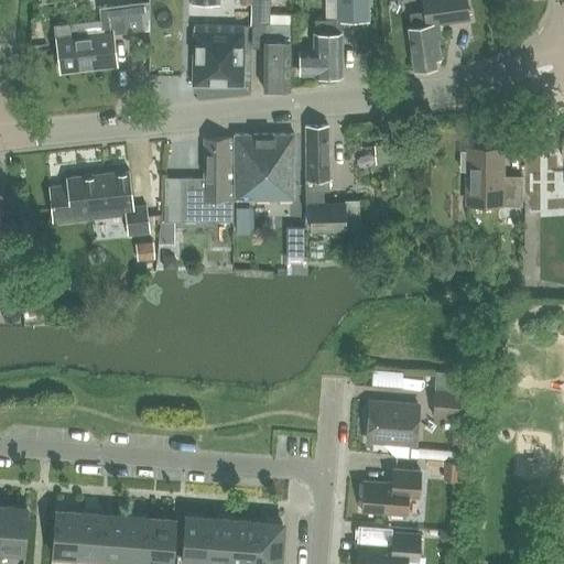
[(248,24),(247,0),(236,0),(237,24),(248,24)]
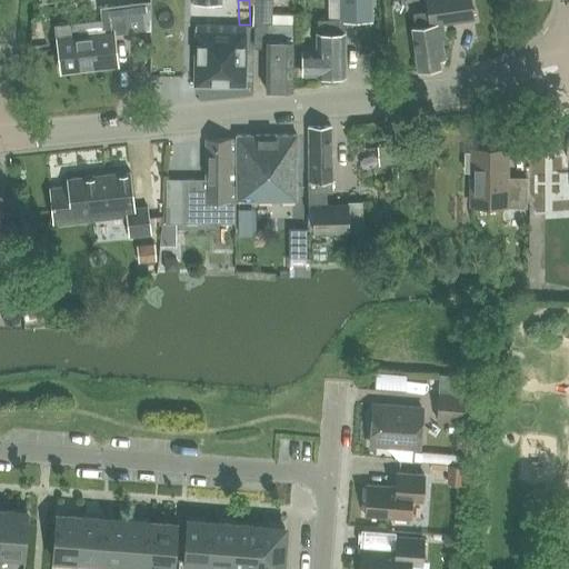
[(339,0),(340,20),(343,20),(372,20),(371,0),(339,0)]
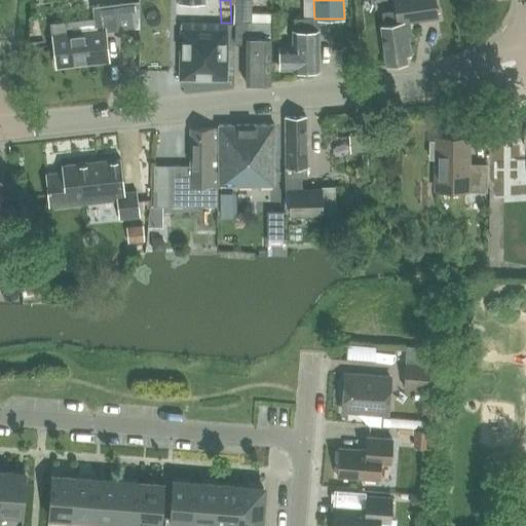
[(405,59),(405,58),(410,57),(407,36),(411,36),(409,23),(437,17),(435,0),(393,0),(396,11),(382,12),(384,25),(381,26),(386,62),(387,62),(389,64),(403,62),(404,59),(405,59)]
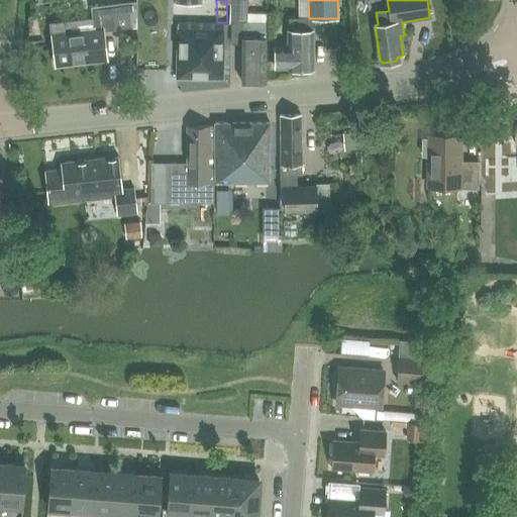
[(92,18),(50,23),(56,66),(107,60),(104,30),(133,27),(130,2),(91,6),(92,18)]
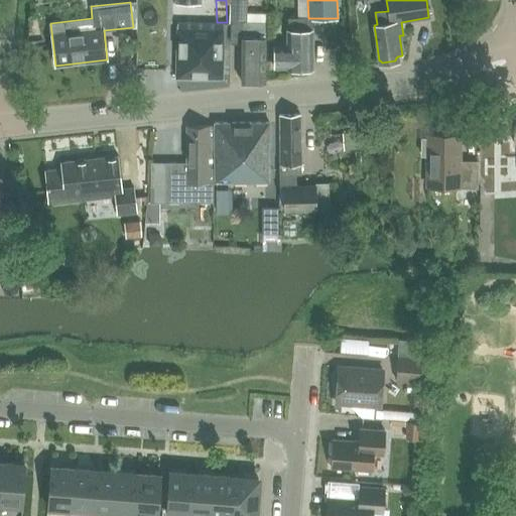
[(286,45),(274,45),(274,68),(287,68),(287,69),(290,69),(293,73),(303,73),(305,69),(312,69),(312,50),(312,35),(312,30),(311,30),(311,18),(308,18),(297,18),(288,18),(289,31),(286,31),(286,45)]
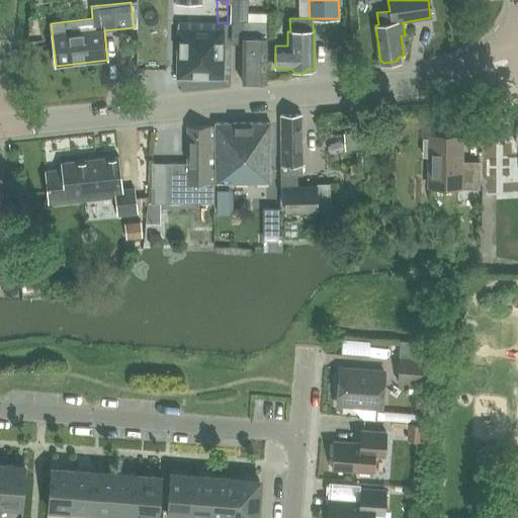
[(244,47),(242,82),(265,83),(265,23),(244,22),(244,47)]
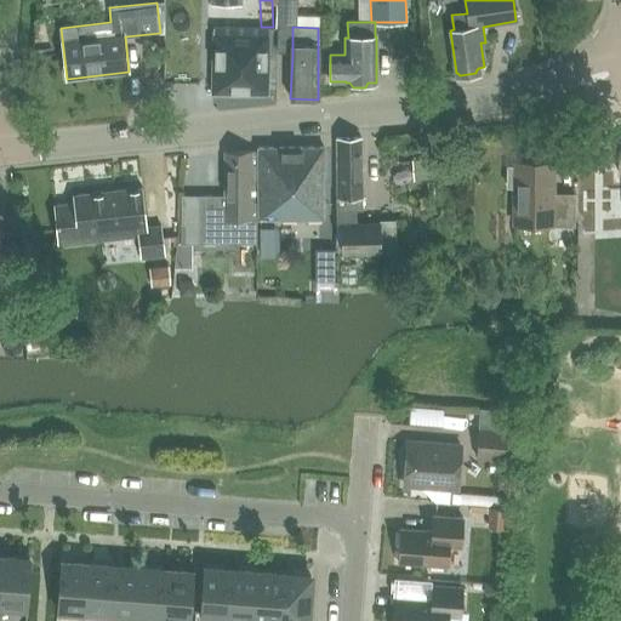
[(212,96),(267,97),(268,32),(214,30),(212,96)]
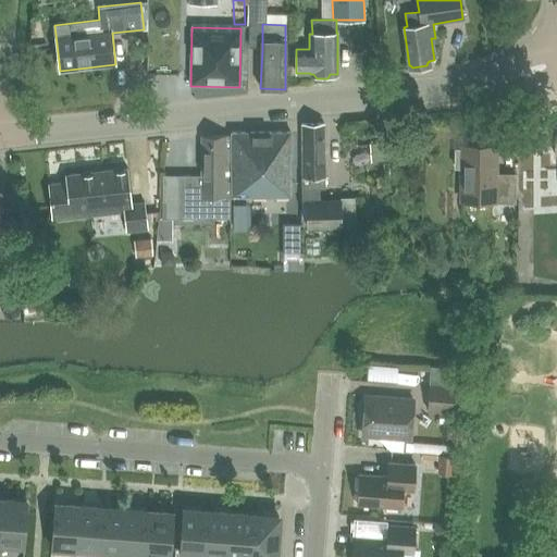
[(118,35),(120,53),(131,52),(128,34),(118,35)]
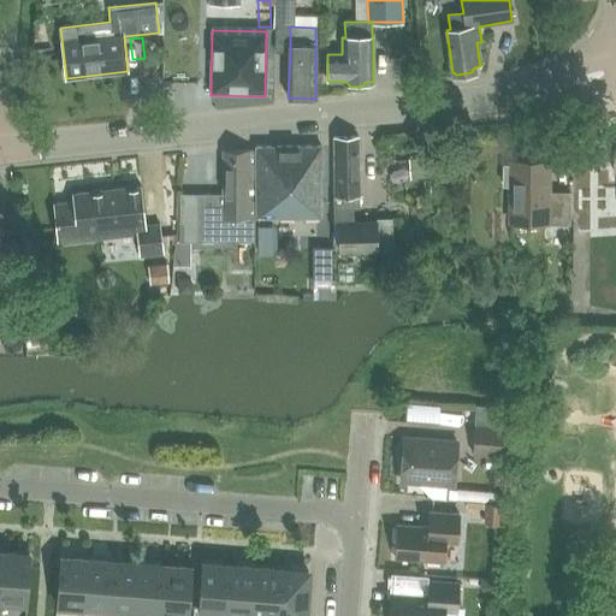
[(335,196),(333,196),(333,224),(338,224),(354,224),(354,196),(357,196),(357,137),(333,137),(335,196)]
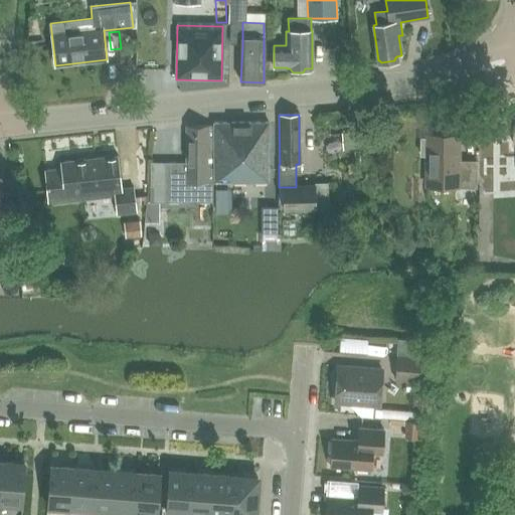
[(213,123),(214,182),(266,181),(266,142),(268,142),(268,123),(213,123)]
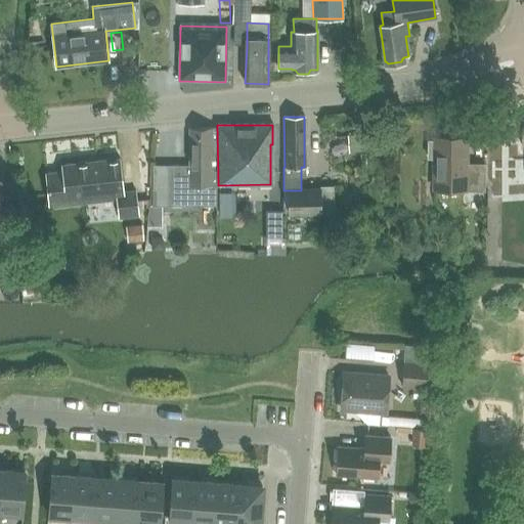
[(189,165),(167,165),(167,205),(215,206),(215,129),(189,129),(189,132),(189,165)]
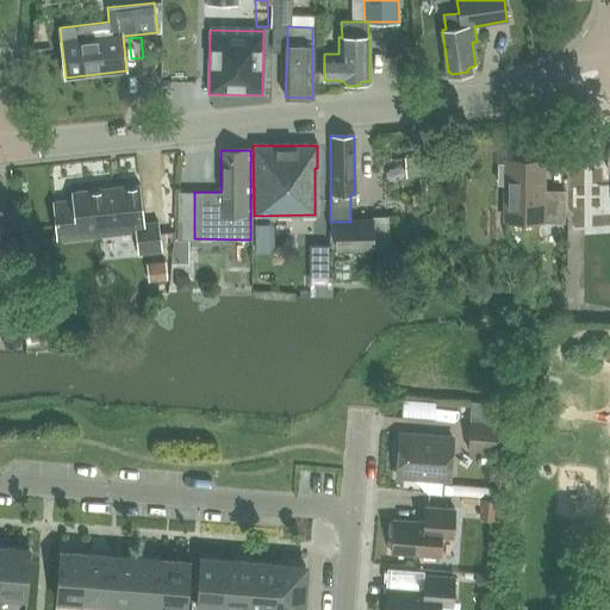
[(504,163),(497,163),(497,185),(504,185),(504,224),(548,223),(565,223),(565,192),(548,192),(543,192),(543,161),(504,161),(504,163)]
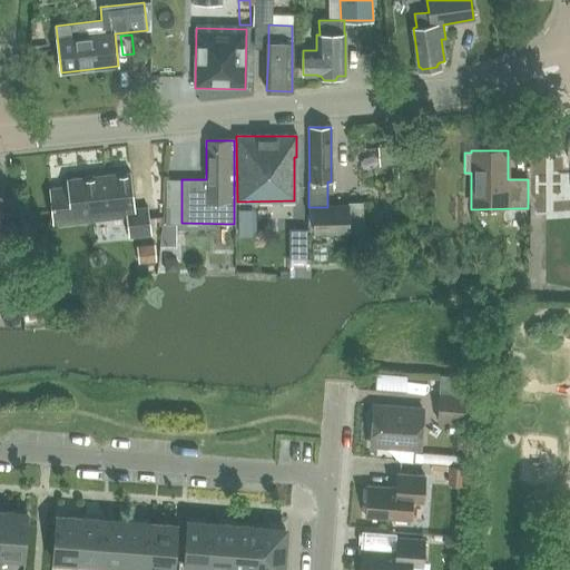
[(68,186),(50,188),(53,224),(128,216),(130,237),(150,235),(148,207),(134,208),(130,172),(68,178),(68,186)]
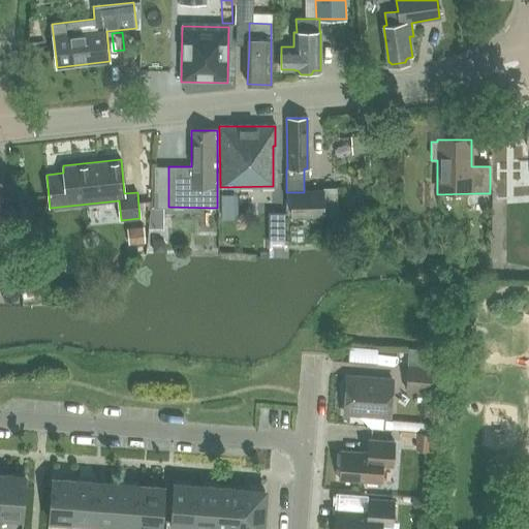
[(304,192),(290,192),(291,217),(322,216),(322,191),(304,192)]
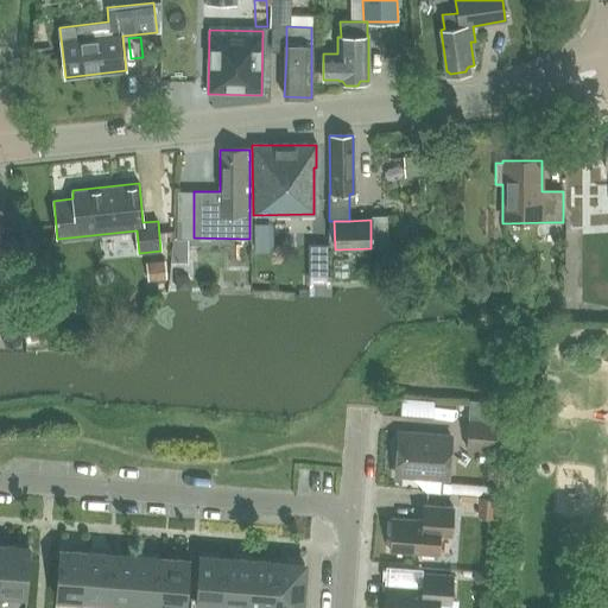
[(328,274),(328,255),(328,244),(309,242),(308,274),(328,274)]
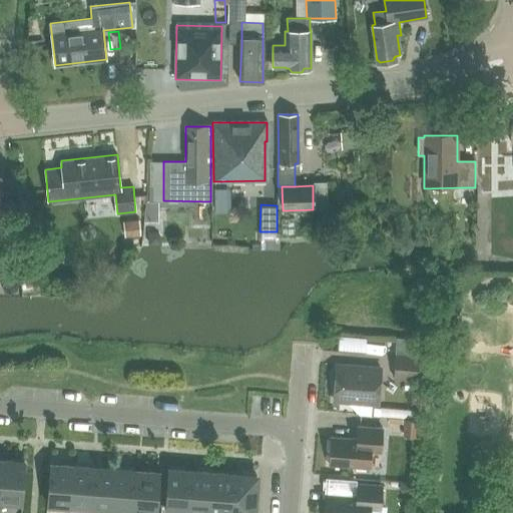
[(122,221),(124,235),(140,233),(139,219),(122,221)]
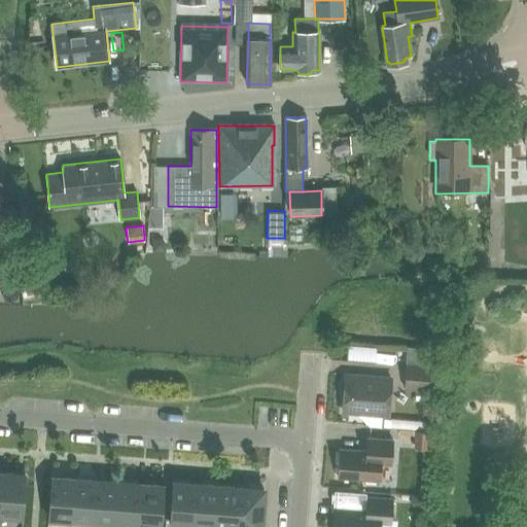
[(408,363),(406,388),(432,390),(435,349),(408,347),(407,363),(408,363)]
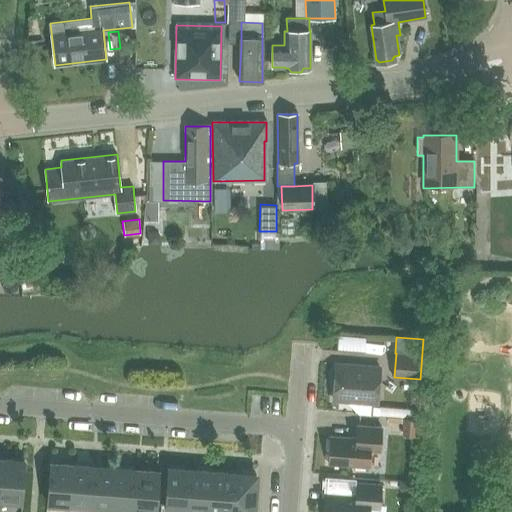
[(333,383),(335,386),(334,400),(378,404),(381,368),(337,364),(336,369),(334,371),(333,383)]
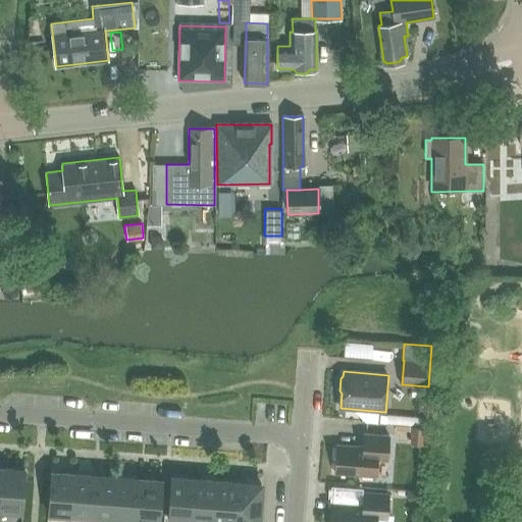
[(410,429),(410,415),(389,415),(390,429),(410,429)]
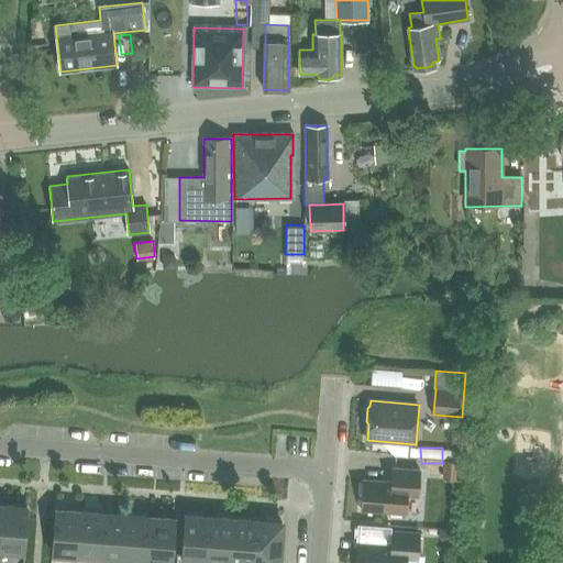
[(456,478),(459,461),(445,460),(444,477),(456,478)]
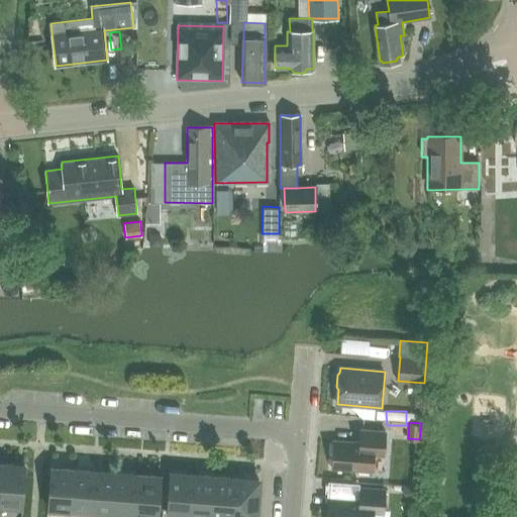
[(332,469),(373,472),(374,455),(384,455),(386,431),(362,429),(360,442),(334,440),(332,469)]
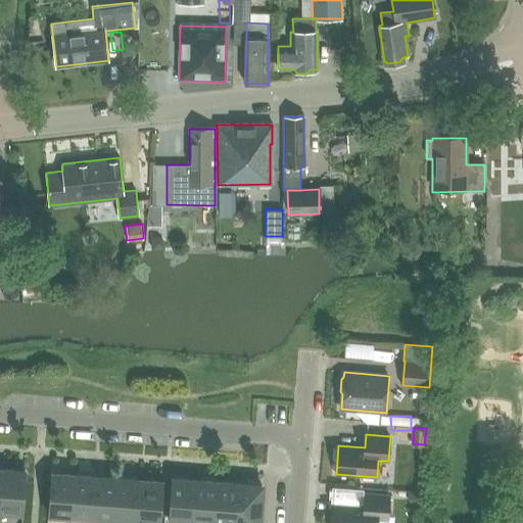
[(3,470),(0,510),(22,513),(26,472),(3,470)]
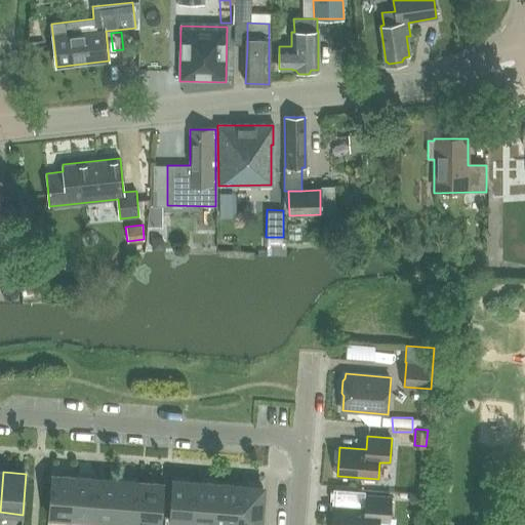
[(48,517),(71,518),(74,477),(51,476),(48,517)]
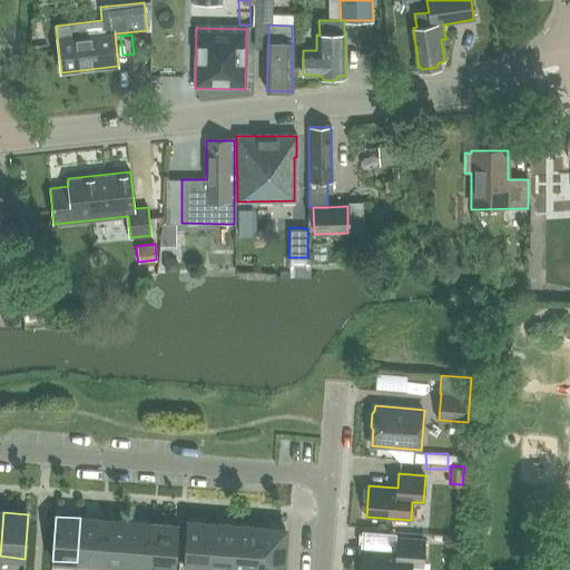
[(80,518),(77,562),(101,564),(105,520),(80,518)]
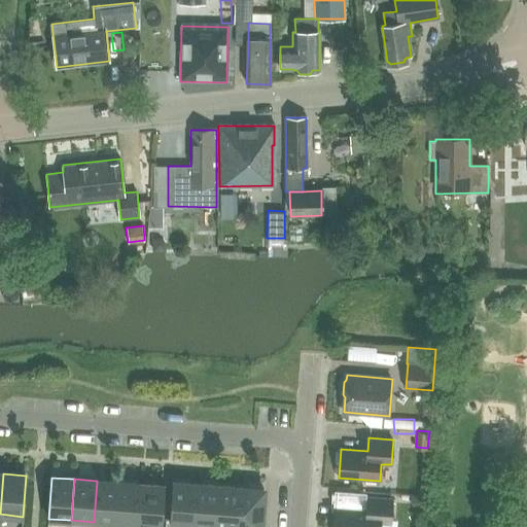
[(97,481),(94,522),(116,524),(119,483),(97,481)]
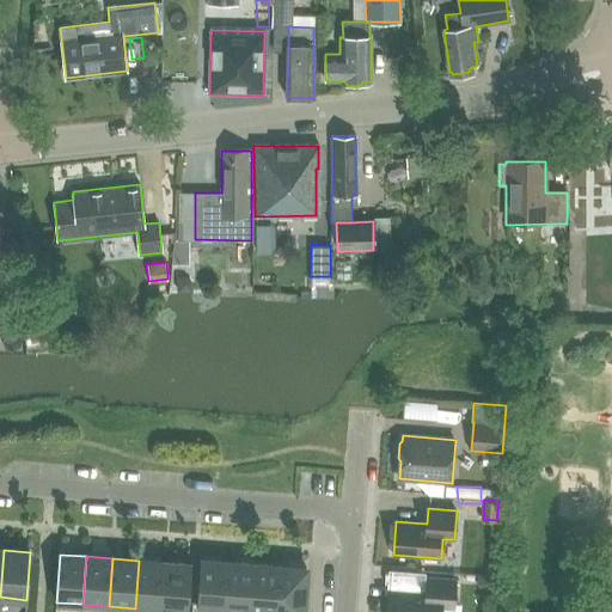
[(139,561),(135,609),(160,610),(164,562),(139,561)]
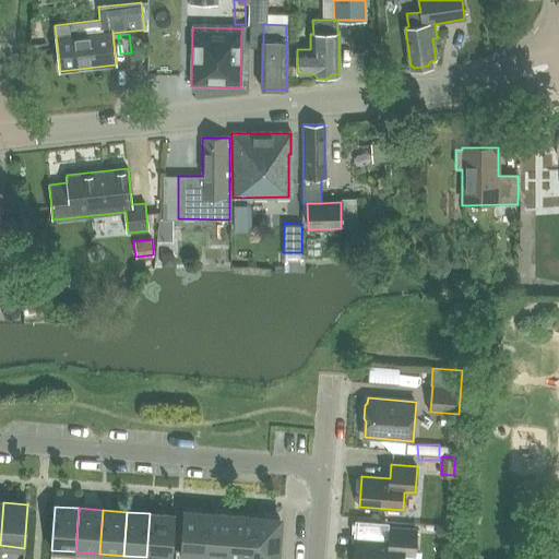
[(180,556),(205,557),(209,514),(183,512),(180,556)]
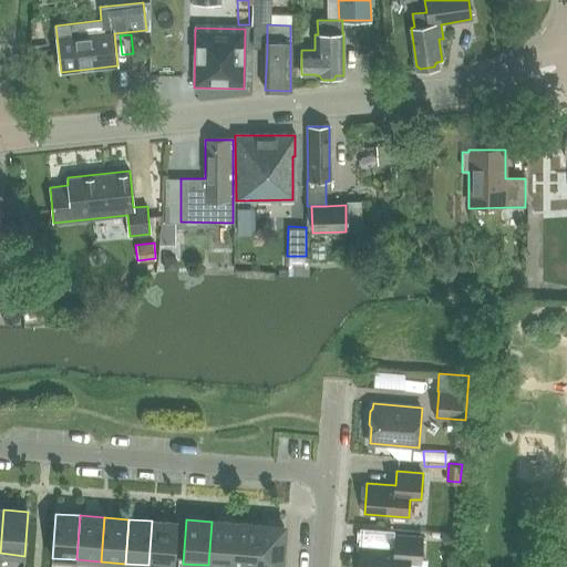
[(152,521),(148,565),(174,566),(177,523),(152,521)]
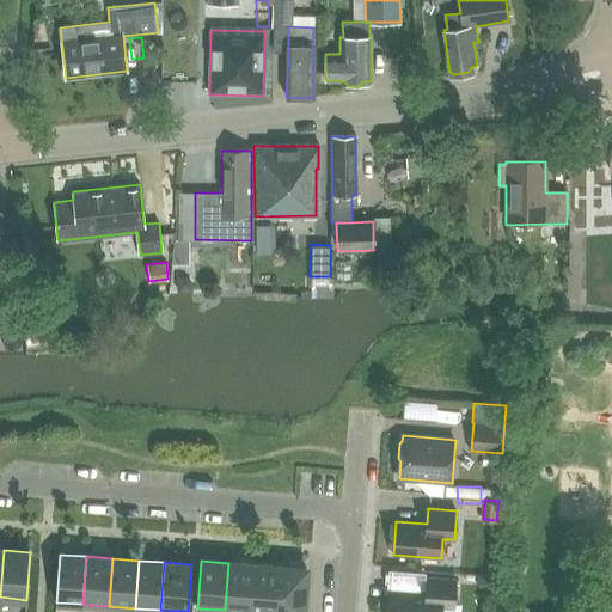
[(228,563),(225,610),(249,611),(250,611),(254,564),(228,563)]
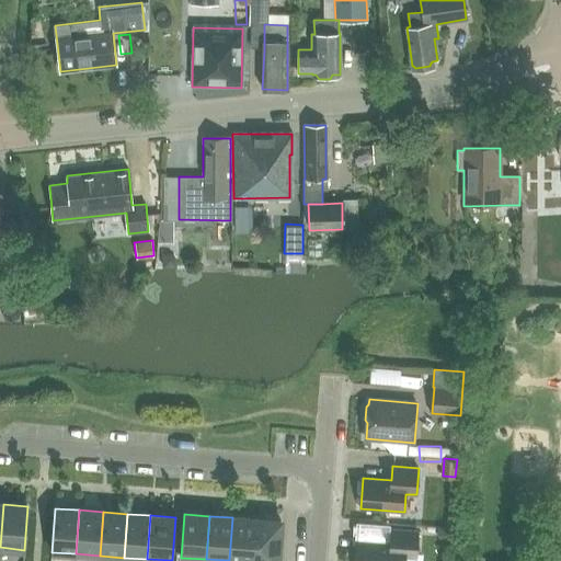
[(232,517),(229,560),(253,560),(256,519),(232,517)]
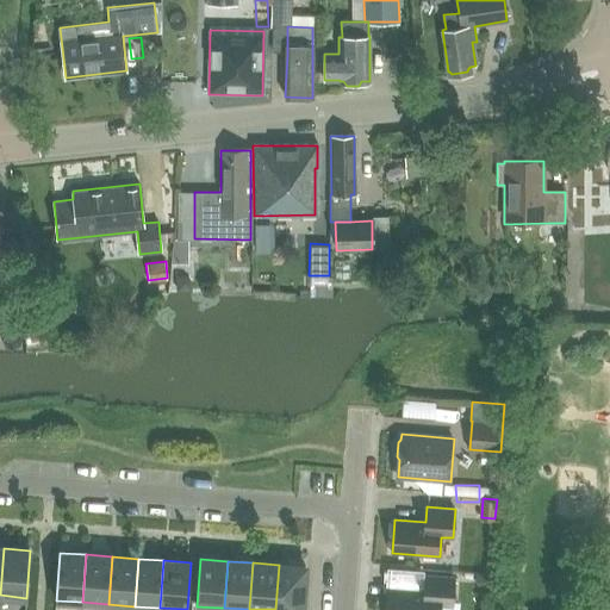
[(279,565),(275,609),(302,609),(306,567),(304,567),(304,564),(290,562),(290,566),(279,565)]
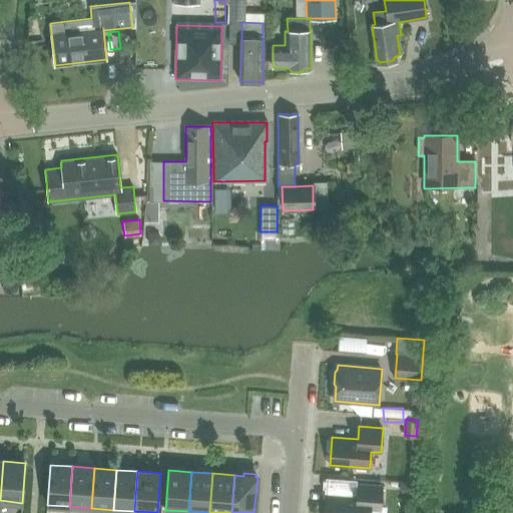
[(326,512),(370,512),(371,509),(381,510),(382,486),(358,484),(357,497),(328,494),(326,512)]
